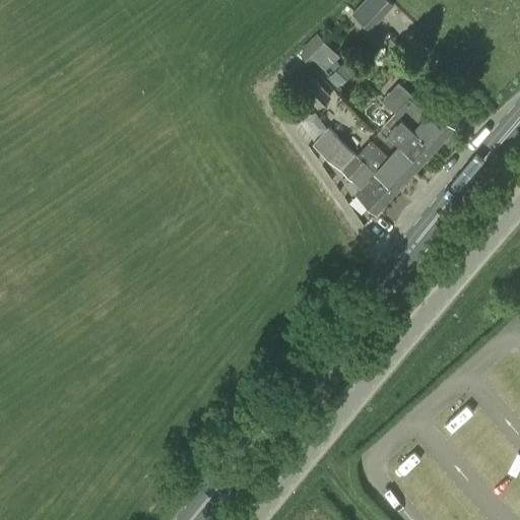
[(390,0),(364,0),(351,13),(371,30),(395,5),(390,0)]
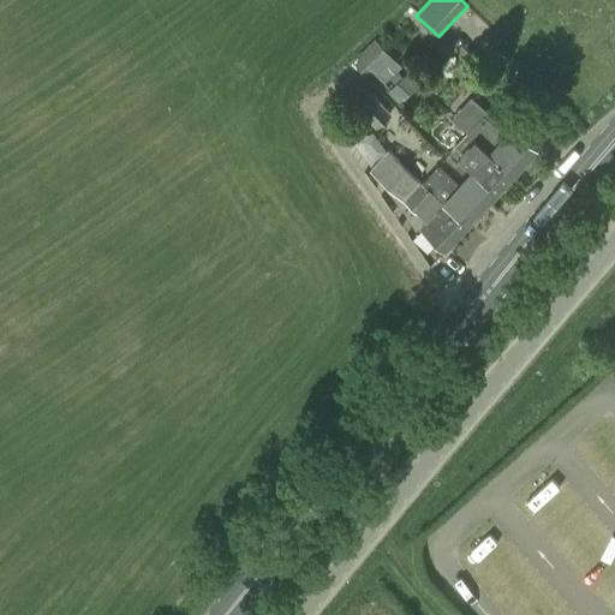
[(378,65),(389,77),(400,66),(377,41),(360,57),(363,58),(356,65),(365,77),(378,65)]
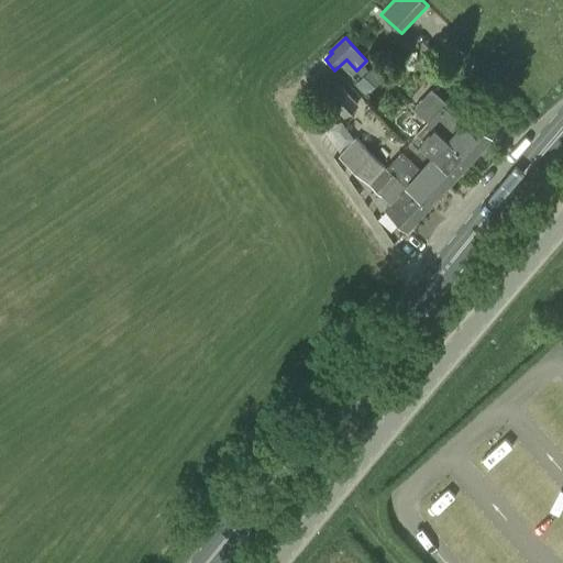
[(357,105),(338,83),(324,96),(344,117),(357,105)]
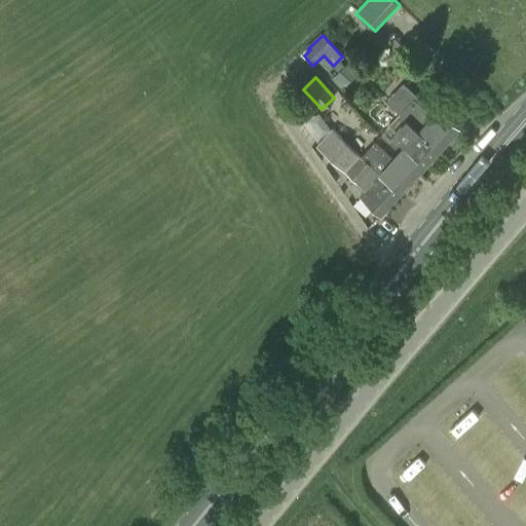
[(385,102),(400,114),(409,124),(418,133),(438,151),(458,129),(438,110),(433,116),(414,99),(416,97),(403,83),(385,102)]
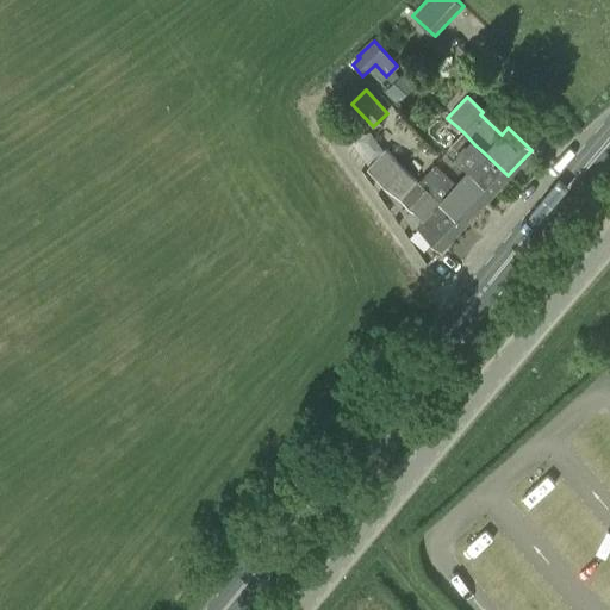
[(467,169),(461,176),(485,199),(508,175),(485,154),(474,144),(464,132),(447,150),(467,169)]
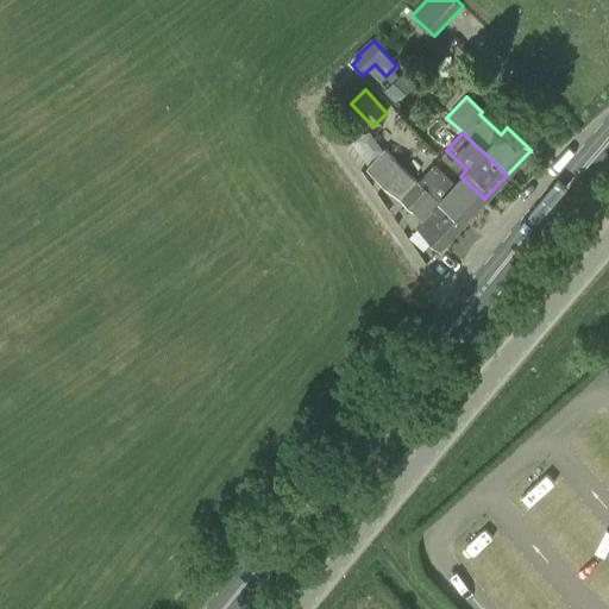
[(440,202),(418,182),(384,150),(368,168),(422,219),(415,226),(440,248),(463,223),(440,202)]
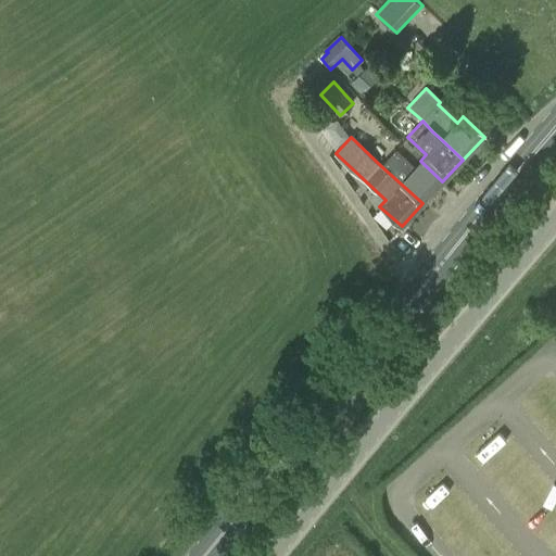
[(396,150),(381,166),(402,185),(422,203),(442,181),(420,161),(414,167),(396,150)]
